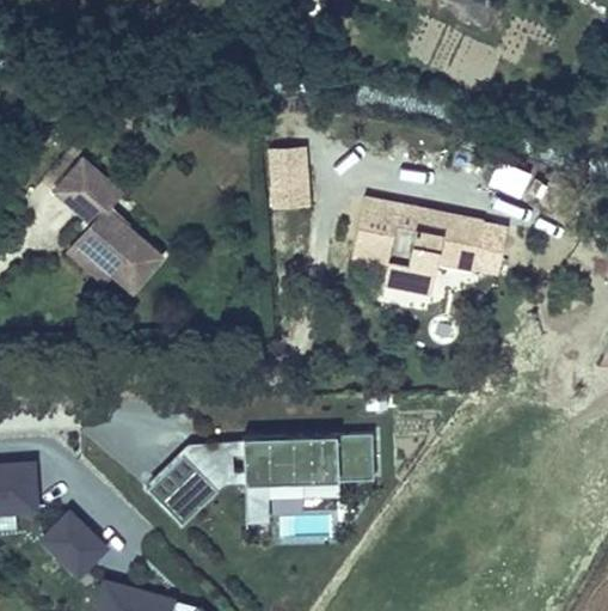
[(489,0),(471,0),(467,8),(496,24),(504,7),(489,0)]
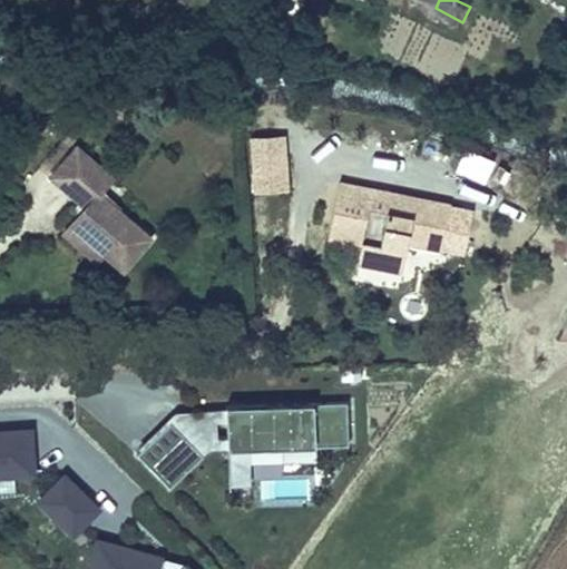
[(290,136),(252,138),(255,192),(293,189),(290,136)]
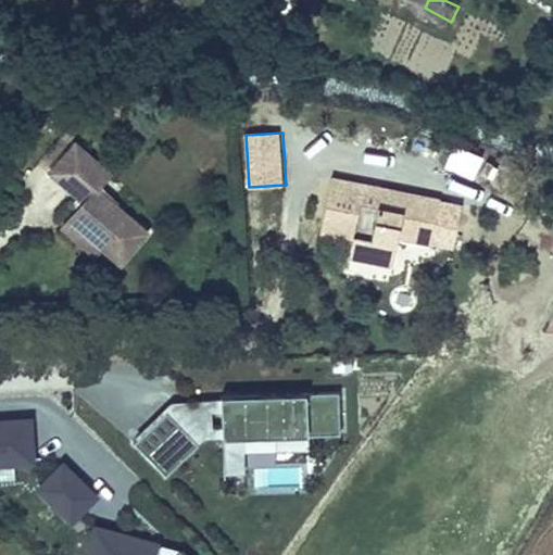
[(105,171),(74,143),(52,169),(86,197),(63,223),(79,236),(85,230),(100,243),(118,259),(145,228),(93,185),(105,171)]
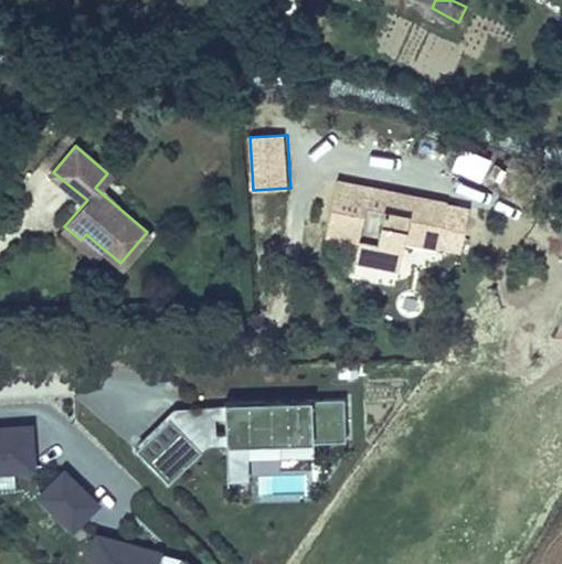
[(381,158),(381,174),(403,174),(403,159),(381,158)]
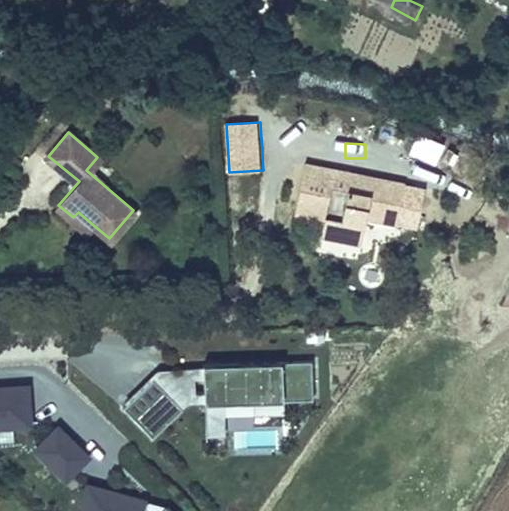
[(408,184),(365,176),(362,194),(335,188),(338,170),(308,165),(298,214),(328,220),(325,237),(365,245),(370,219),(400,225),(408,184)]
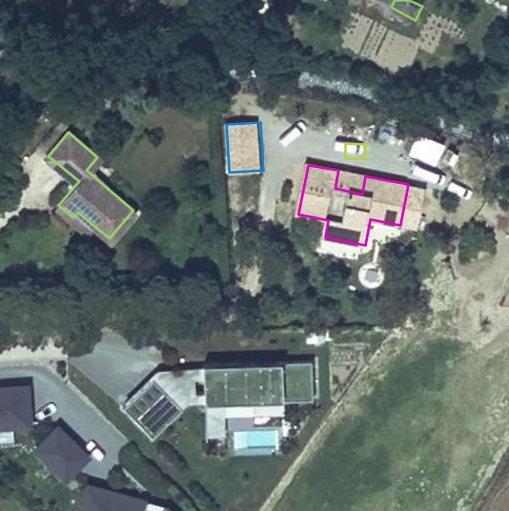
[(365,176),(338,170),(335,188),(362,194),(365,176)]
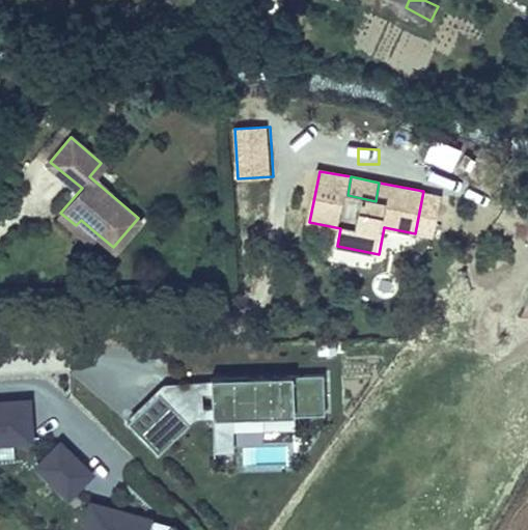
[(81,220),(76,225),(90,239),(95,232),(81,220)]
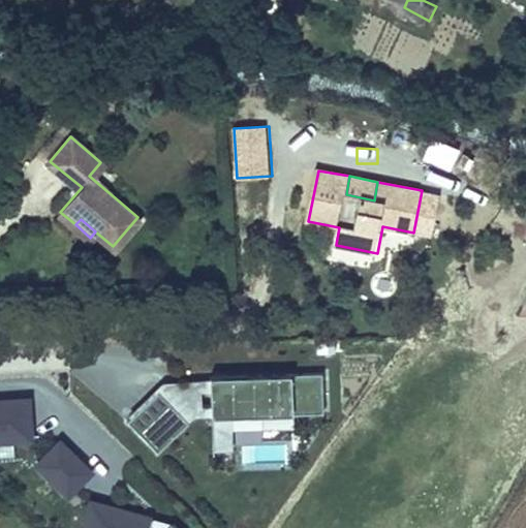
[(322,378),(211,380),(211,382),(212,420),(230,420),(322,418),(322,378)]
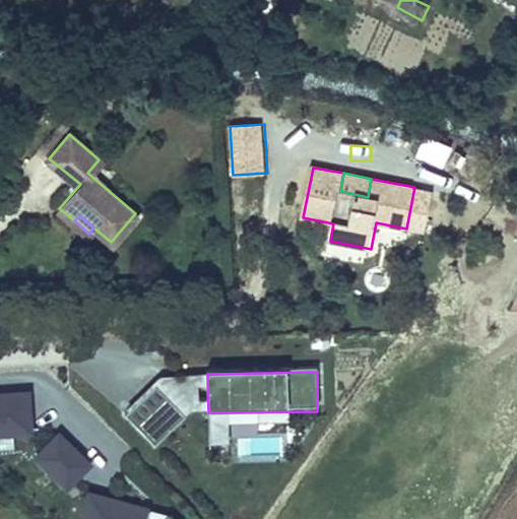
[(166,379),(155,388),(185,419),(190,413),(208,412),(207,376),(166,379)]
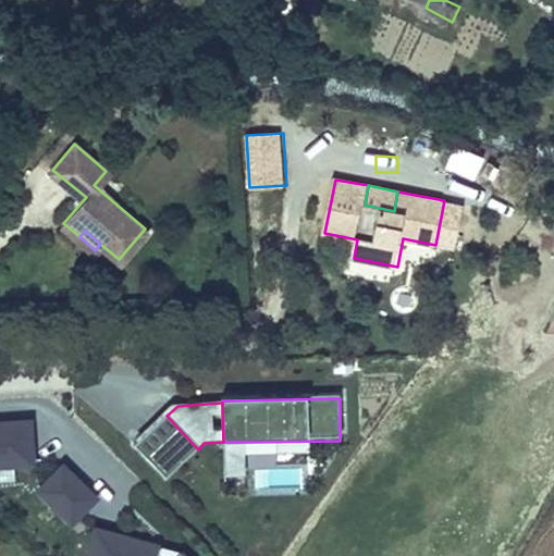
[(167,416),(135,447),(165,480),(198,449),(167,416)]
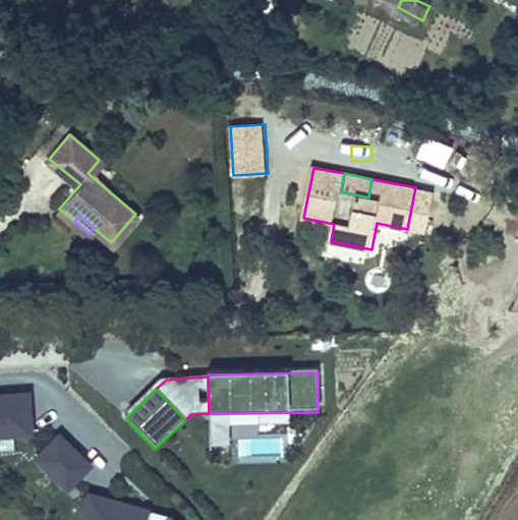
[(0,436),(31,435),(29,395),(0,396),(0,436)]
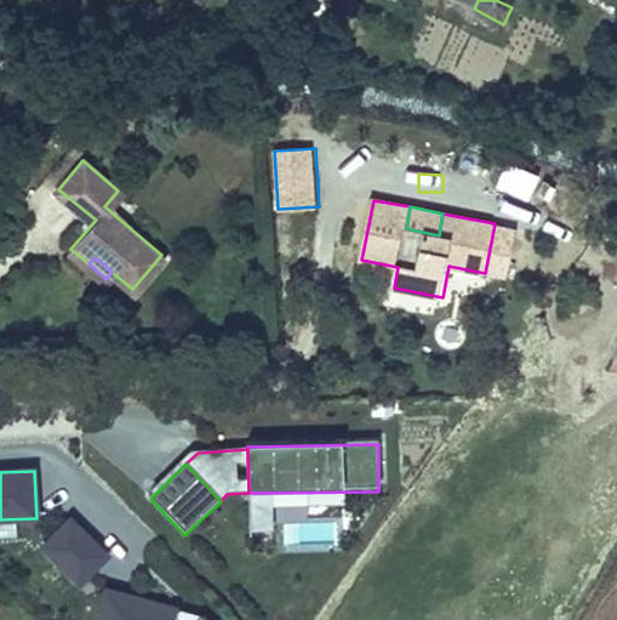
[(272,534),(270,493),(249,493),(250,534),(272,534)]
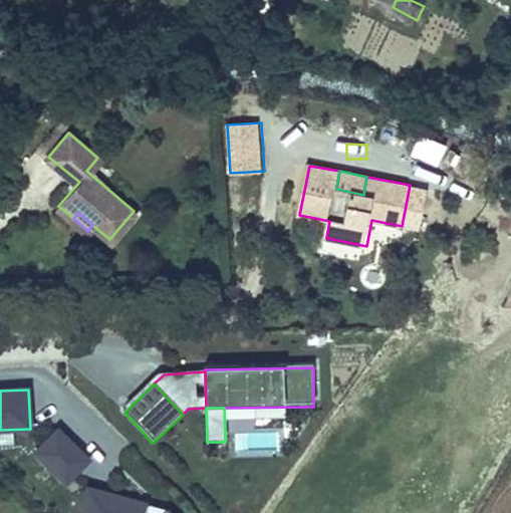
[(89,460),(59,431),(36,454),(66,484),(89,460)]
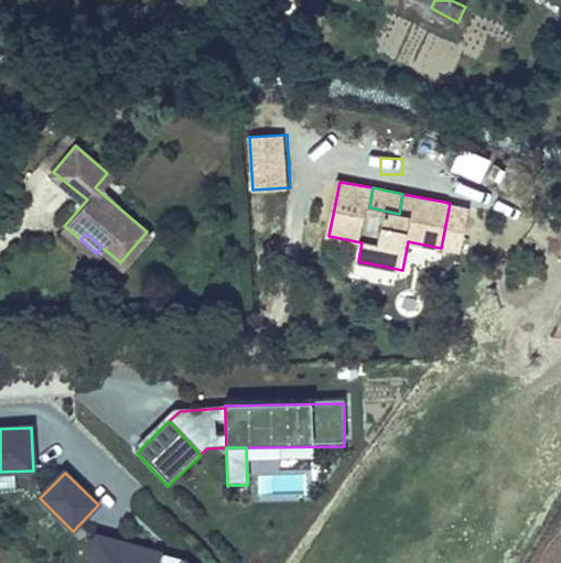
[(186,562),(183,560),(180,562),(160,562),(163,554),(97,537),(89,562),(186,562)]
